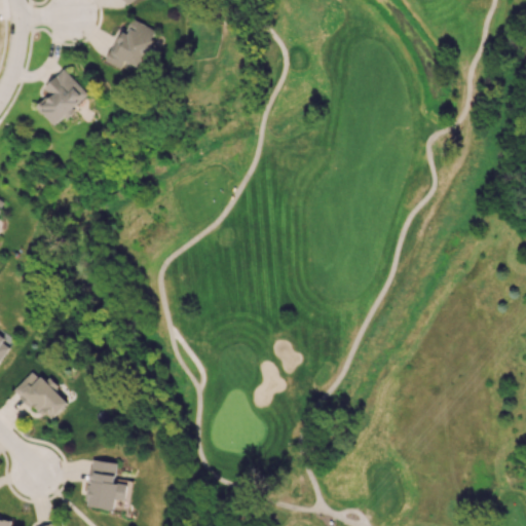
[(159,31),(134,17),(126,32),(121,30),(107,61),(122,68),(126,61),(141,68),(159,31)]
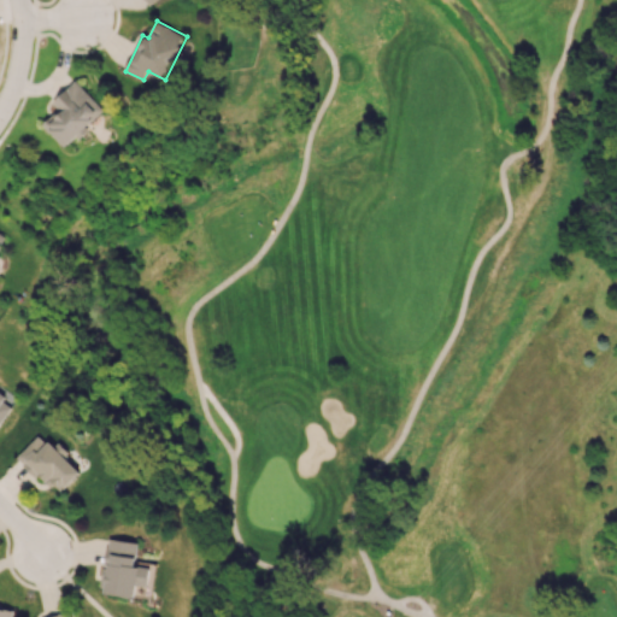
[(53,101),(59,109),(43,123),(65,146),(105,110),(76,80),(53,101)]
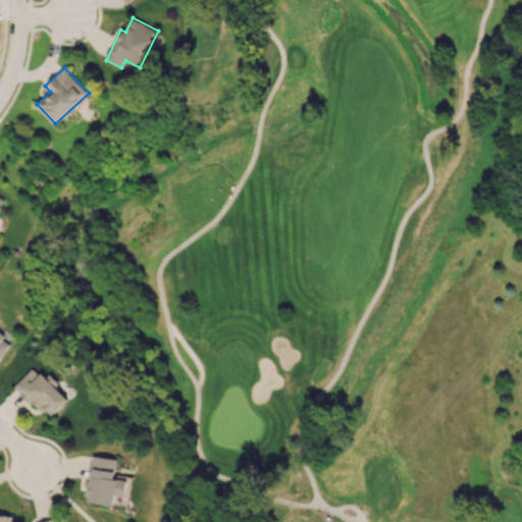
[(0,358),(11,342),(0,333),(0,358)]
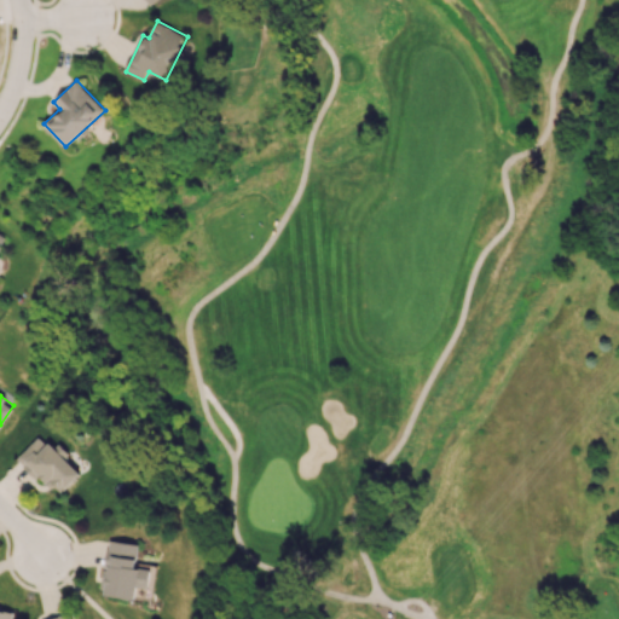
[(61,495),(82,472),(57,446),(53,449),(39,435),(17,460),(38,479),(41,475),(61,495)]
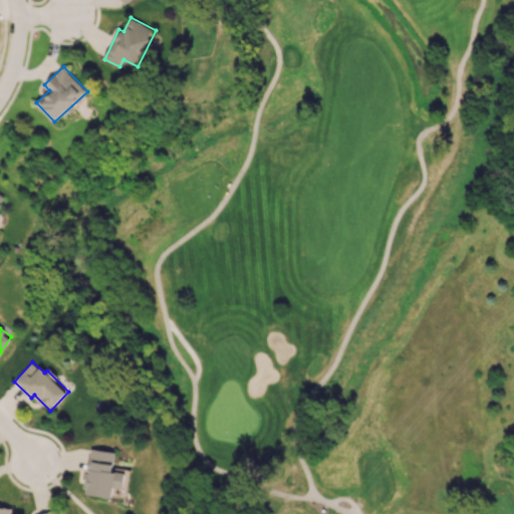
[(115,452),(90,448),(84,493),(112,497),(114,487),(125,489),(127,471),(113,469),(115,452)]
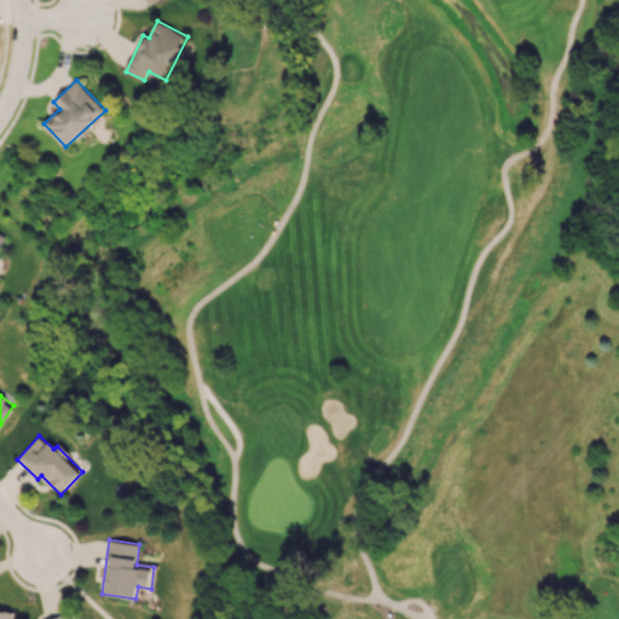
[(0,618),(12,618),(15,612),(0,608),(0,618)]
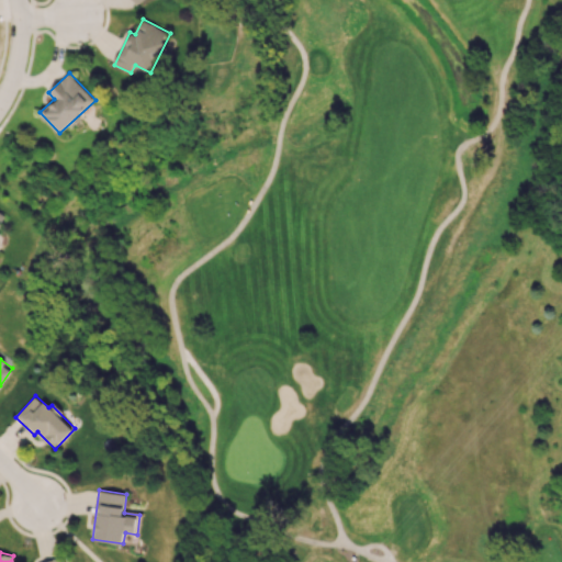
All buildings are outlined.
